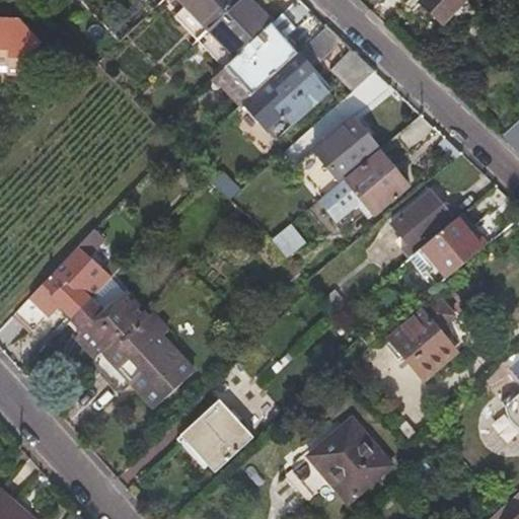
[(239,1),(237,0),(175,0),(206,31),(239,1)]
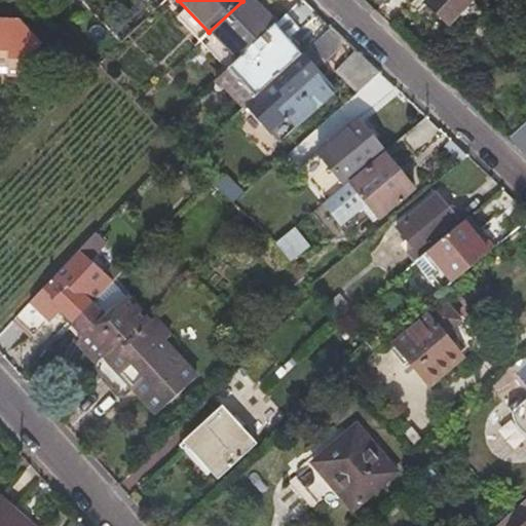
[(245,0),(242,0),(242,1),(209,32),(235,61),(270,27),(245,0)]
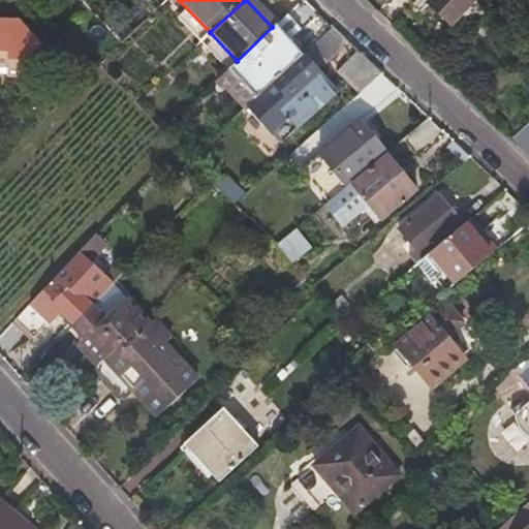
[(427,0),(425,3),(448,25),(472,0),(427,0)]
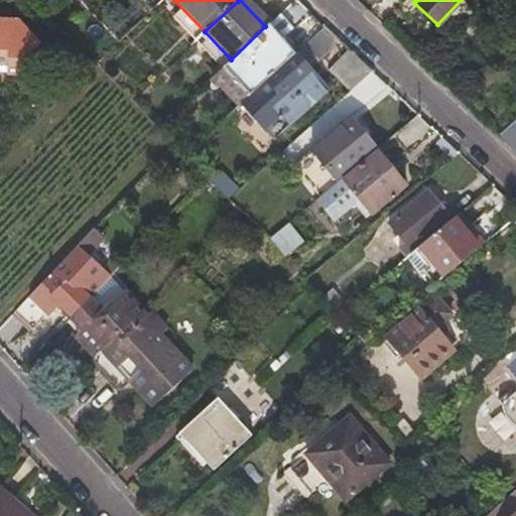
[(19,24),(0,23),(0,59),(6,60),(6,79),(30,79),(32,52),(39,44),(19,24)]
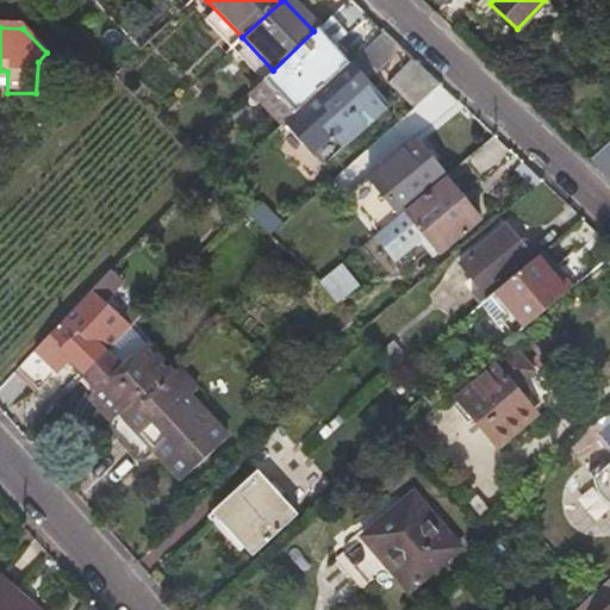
[(346,67),(313,31),(273,70),(261,81),(291,114),(346,67)]
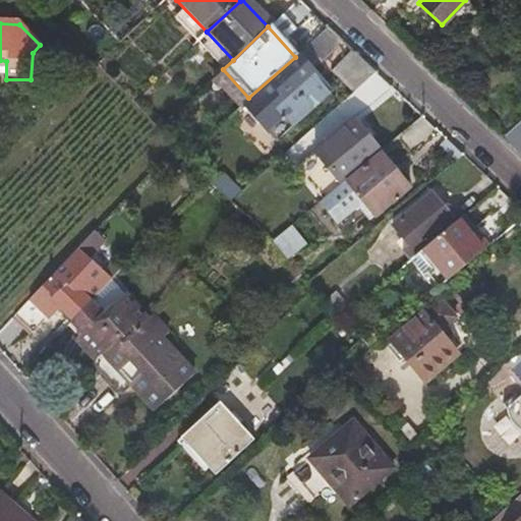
[(330,30),(328,29),(309,45),(352,94),(375,74),(352,51),(348,48),(338,39),(330,30)]
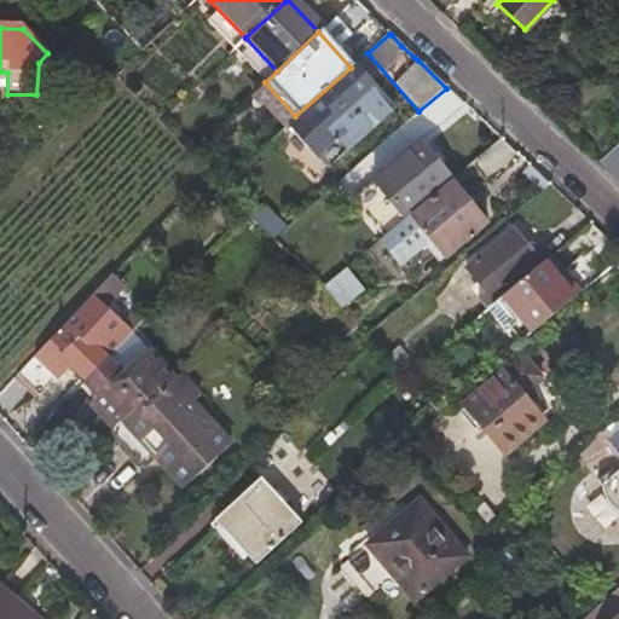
[(357,73),(354,69),(319,100),(346,131),(372,108),(359,94),(368,86),(365,84),(357,73)]
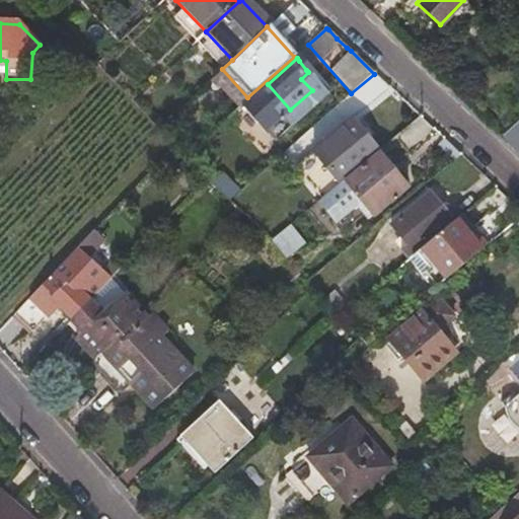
[(518,155),(518,118),(500,138),(511,148),(518,155)]
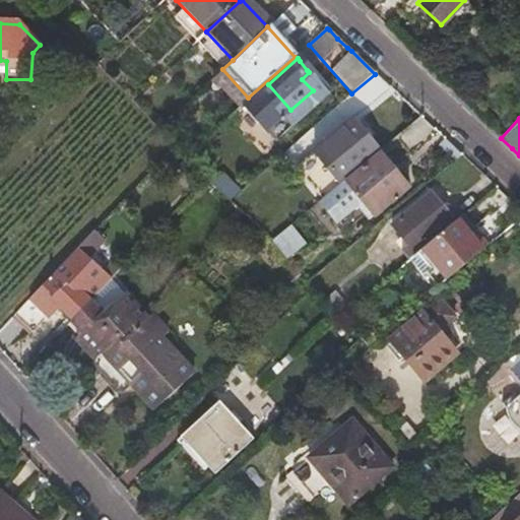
[(338,186),(377,154),(353,127),(315,158),(338,186)]
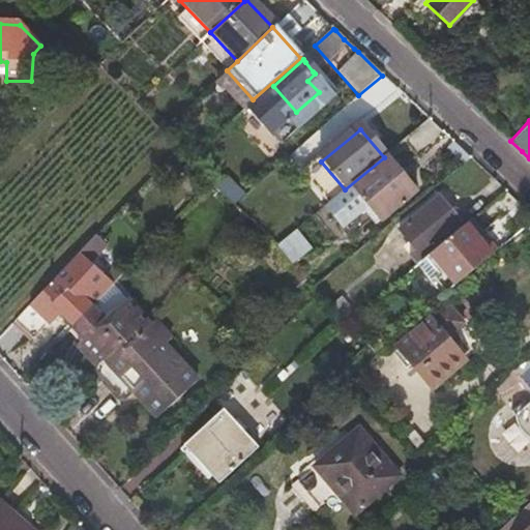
[(414,194),(386,159),(352,188),(380,222),(414,194)]
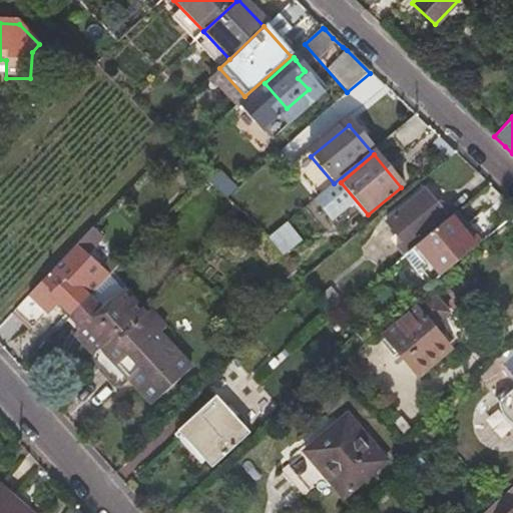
[(225,200),(234,190),(217,172),(207,182),(225,200)]
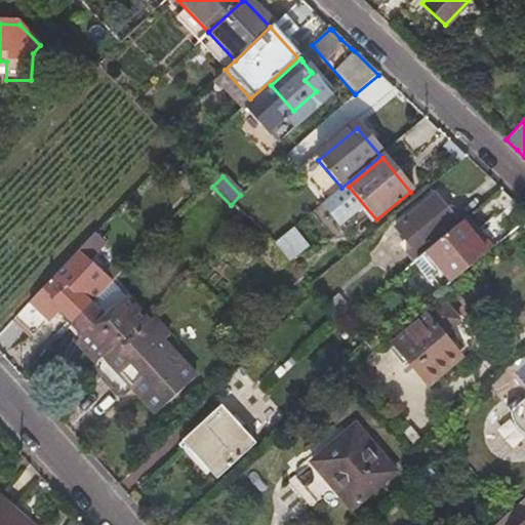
[(411,263),(457,224),(434,196),(394,232),(408,248),(403,252),(411,263)]
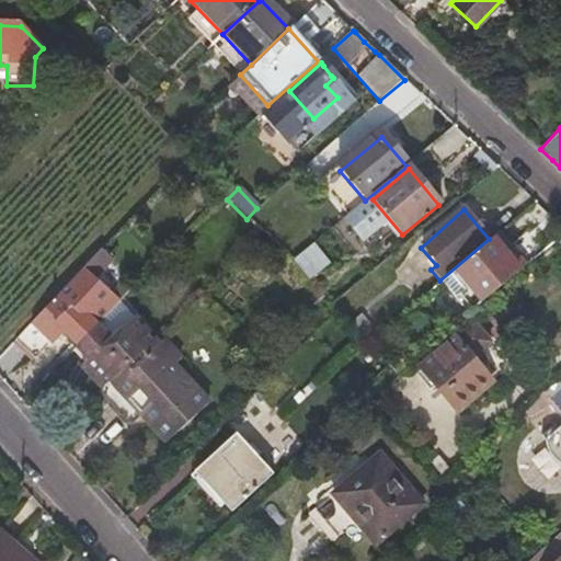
[(468,287),(481,302),(517,272),(489,239),(439,281),(455,298),(468,287)]
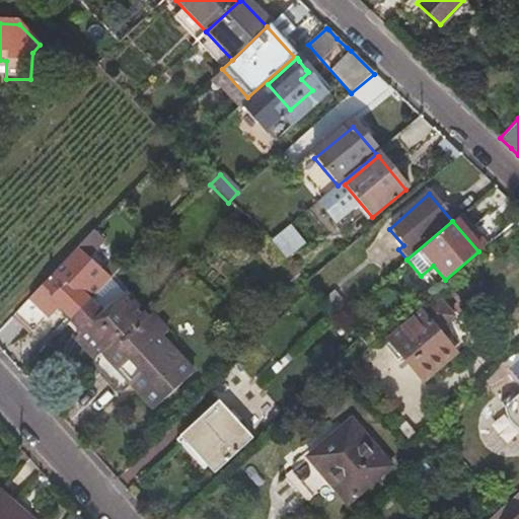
[(279,233),(294,251),(302,243),(288,226),(279,233)]
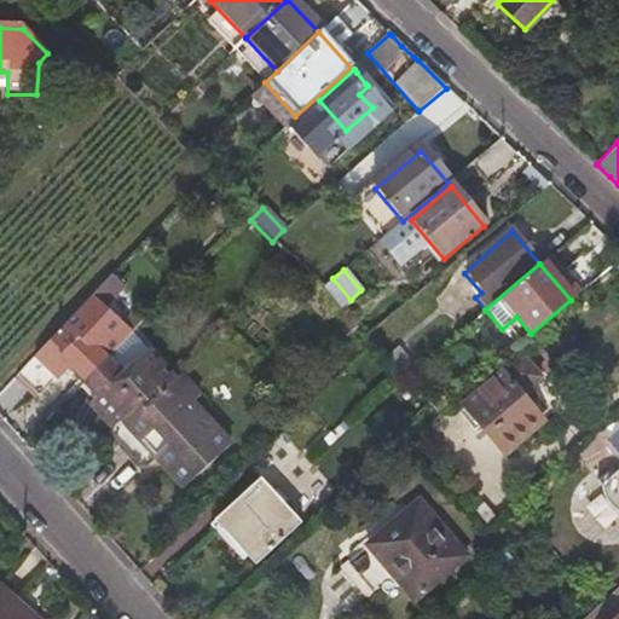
[(109,277),(45,345),(85,383),(103,364),(108,359),(114,353),(131,335),(146,317),(139,310),(123,324),(119,319),(116,322),(104,307),(125,287),(111,275),(109,277)]
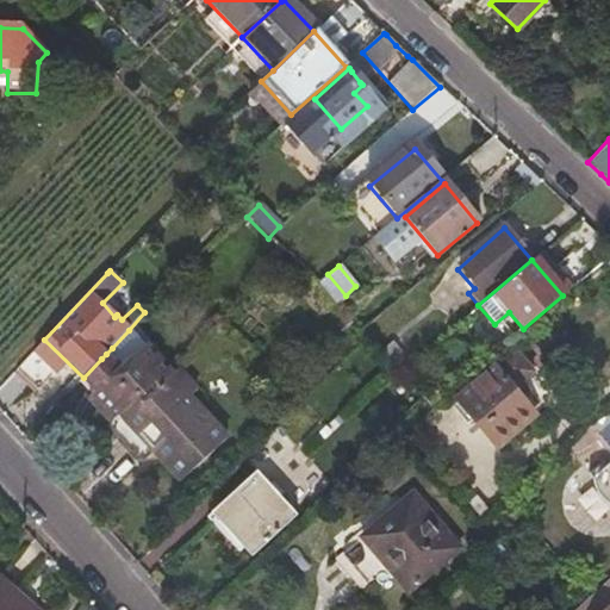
[(328,274),(317,282),(335,304),(346,296),(328,274)]
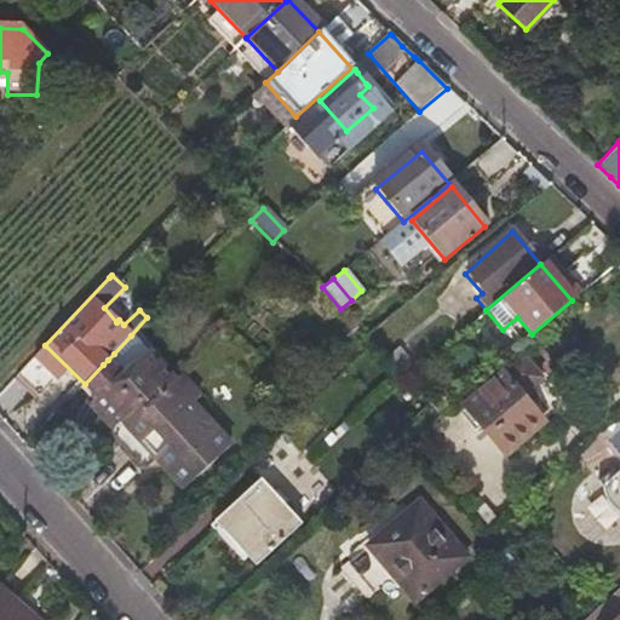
[(114,354),(108,360),(121,374),(147,352),(131,336),(114,354)]
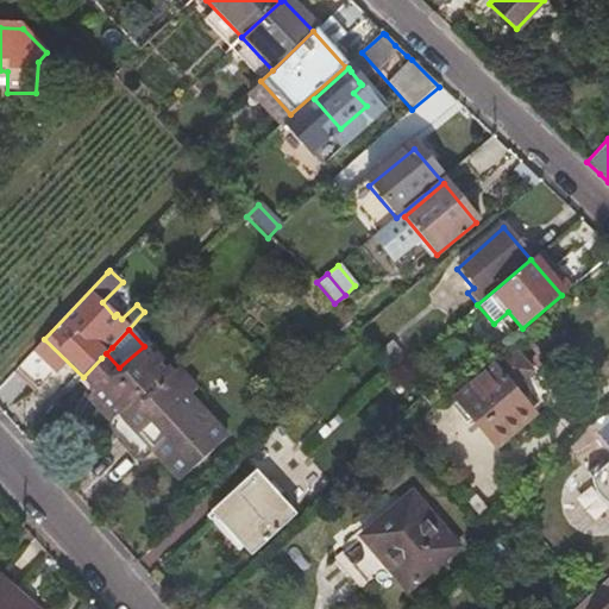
[(391,341),(378,353),(395,372),(408,360),(391,341)]
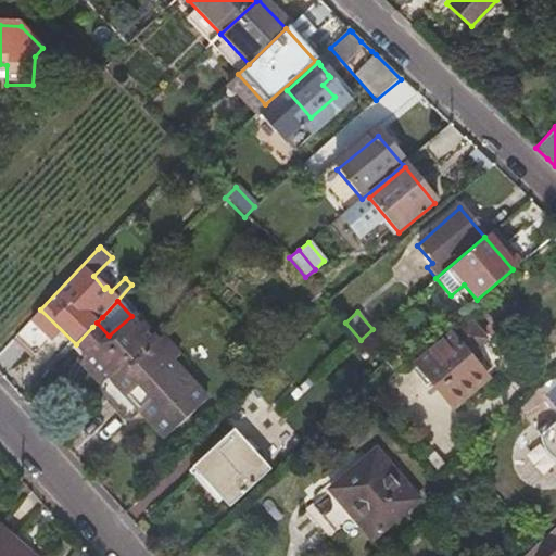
[(76,344),(75,345),(86,357),(79,364),(100,386),(111,376),(140,348),(144,353),(155,343),(131,316),(109,336),(97,323),(92,327),(76,344)]
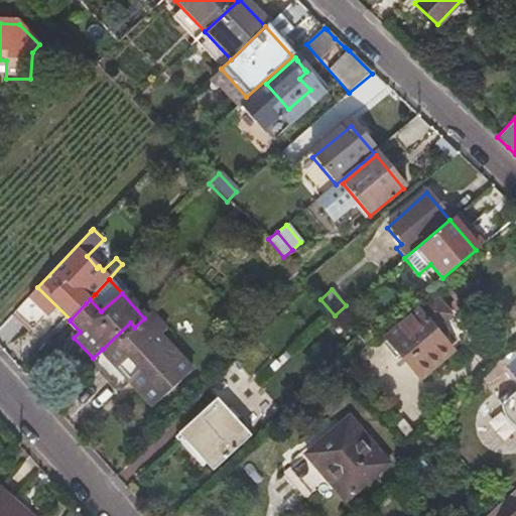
[(385,339),(420,380),(447,357),(434,342),(440,338),(432,329),(447,315),(433,298),(385,339)]
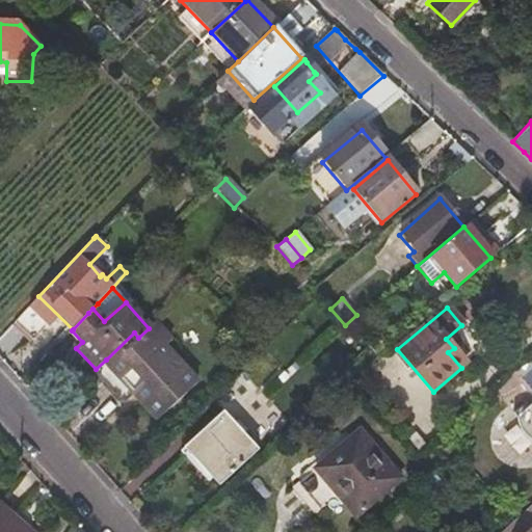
[(94,371),(92,372),(123,405),(134,394),(157,420),(196,383),(163,348),(169,342),(153,324),(152,324),(149,328),(138,338),(134,333),(106,360),(96,369),(94,371)]
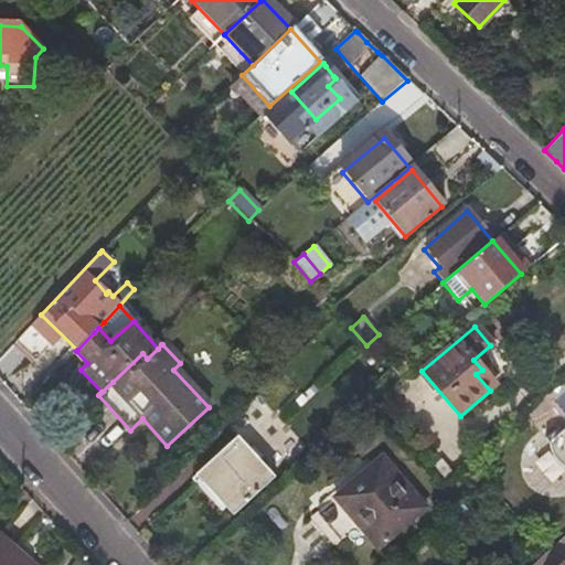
[(226,424),(227,425),(245,409),(260,394),(258,392),(226,424)]
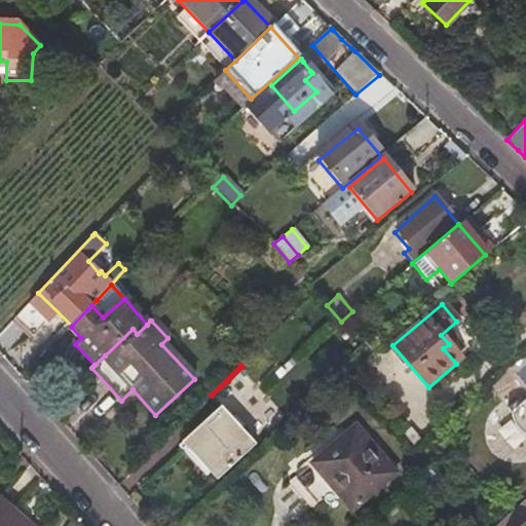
[(228,381),(212,396),(221,405),(182,440),(220,478),(288,414),(242,367),(228,381)]
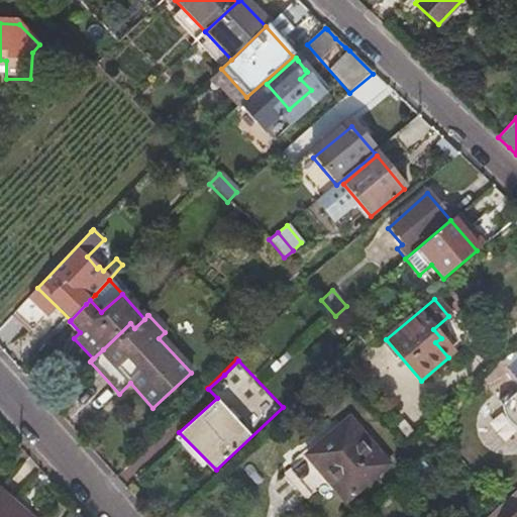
[(516,386),(514,389),(516,393),(500,408),(500,416),(500,419),(504,416),(505,416),(516,407),(516,405),(516,386)]
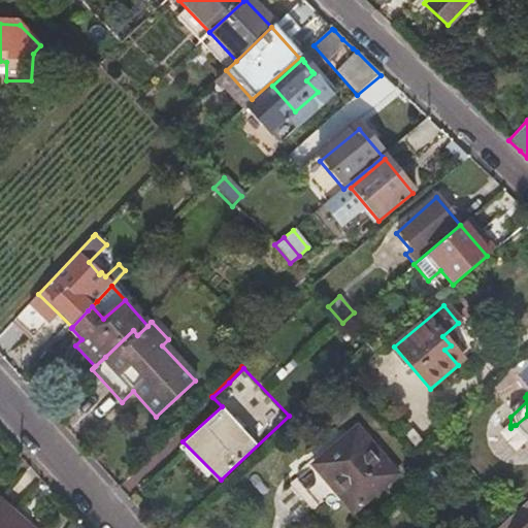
[(527,438),(527,414),(527,416),(516,425),(527,438)]
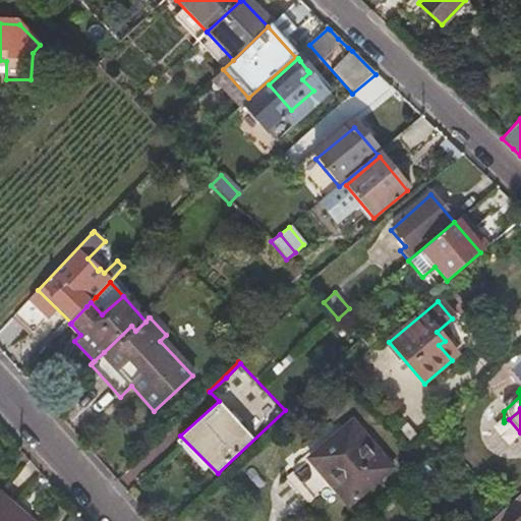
[(520,432),(509,419),(504,423),(505,428),(512,437),(520,440),(520,432)]
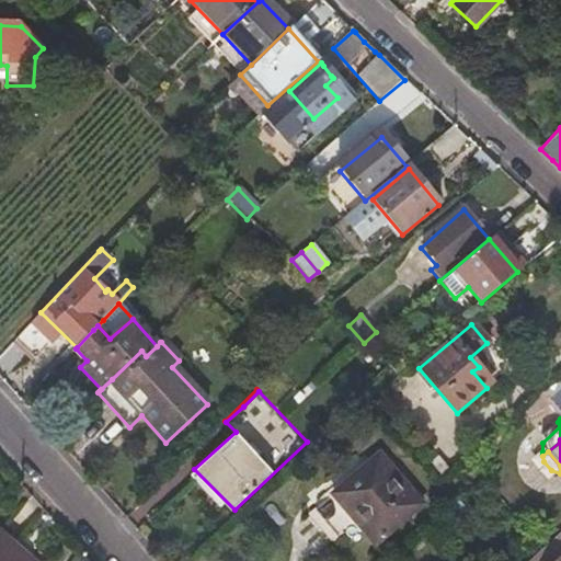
[(436,455),(428,462),(441,477),(449,470),(436,455)]
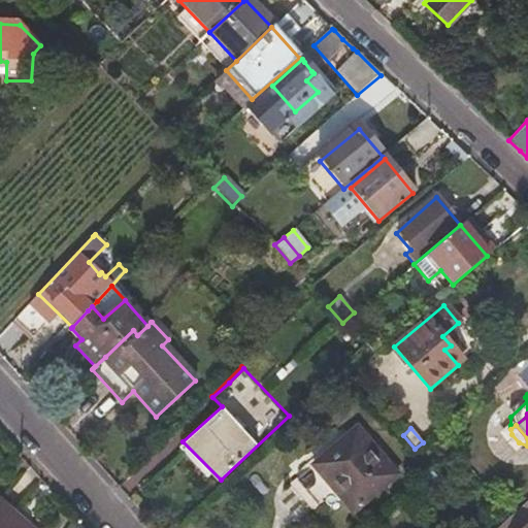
[(292,486),(306,501),(307,501),(369,443),(356,429),(292,486)]
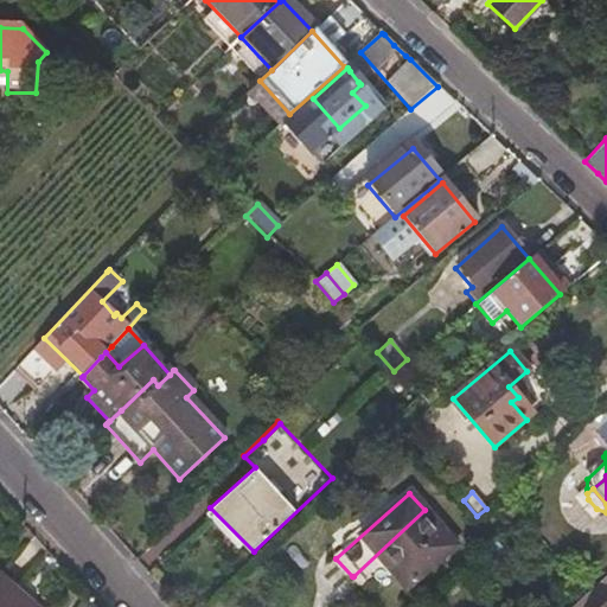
[(353,576),(352,576),(360,586),(366,579),(377,589),(394,575),(407,589),(457,545),(425,510),(353,576)]
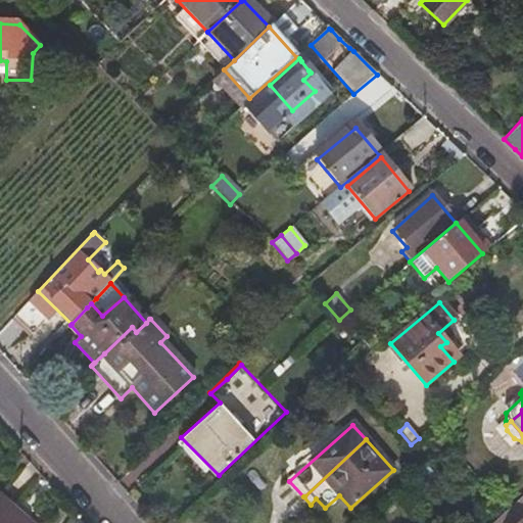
[(0,522),(33,522),(0,493),(0,522)]
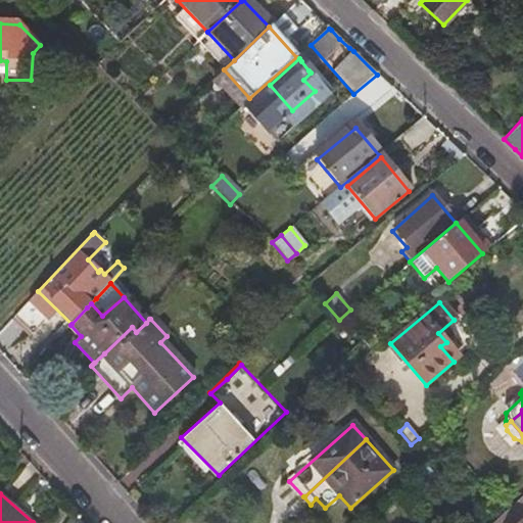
[(522,522),(522,496),(506,512),(492,522),(522,522)]
